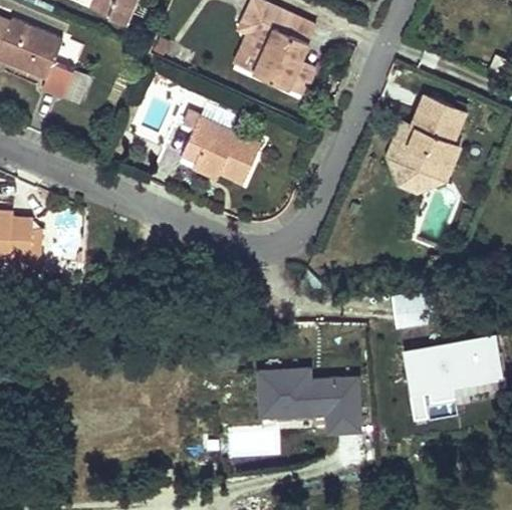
[(94,0),(90,10),(123,23),(133,0),(94,0)]
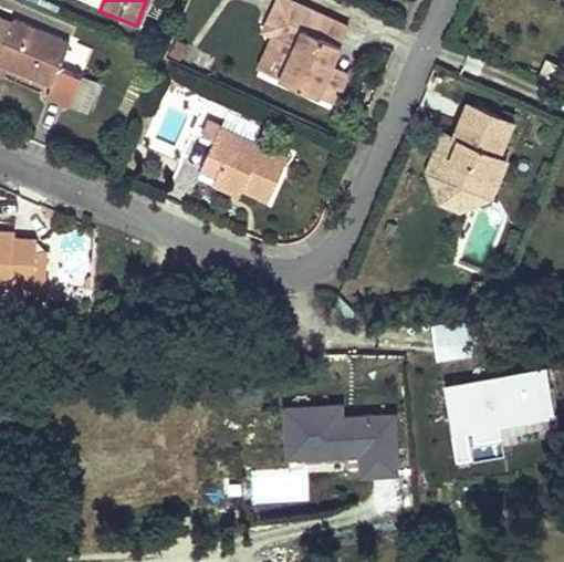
[(293,47),(278,80),(333,105),(342,87),(324,80),(330,68),(340,45),(319,37),(326,20),(281,0),(278,0),(268,24),(273,37),(293,47)]
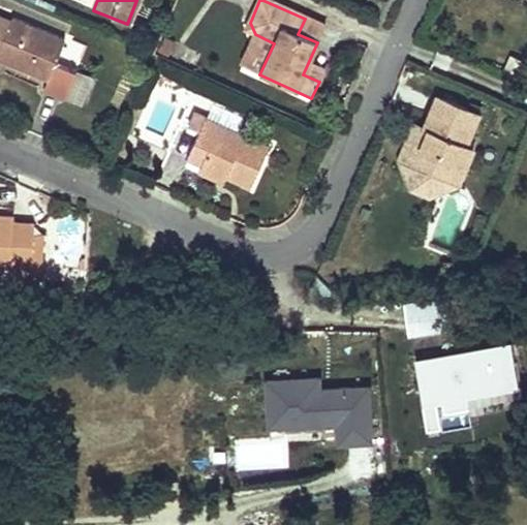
[(324,28),(305,19),(298,34),(317,42),(324,28)]
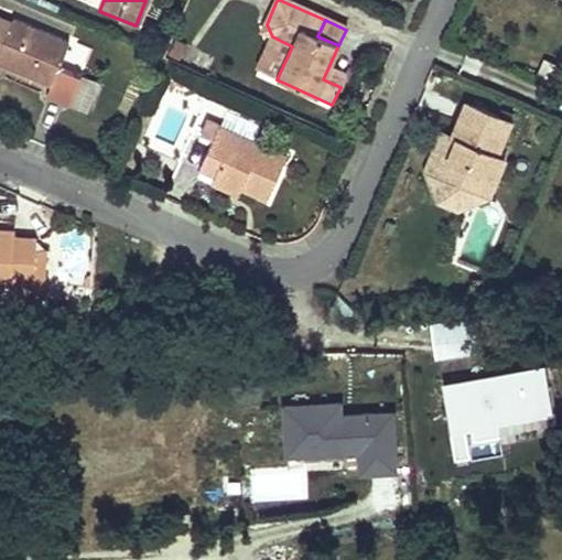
[(68,44),(12,21),(10,25),(0,21),(0,67),(50,88),(45,99),(83,115),(95,85),(57,71),(68,44)]
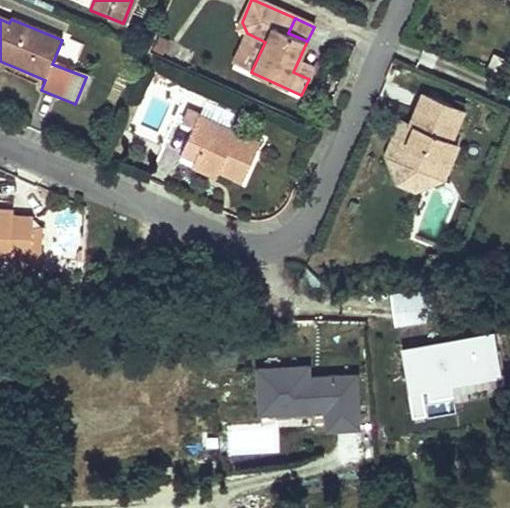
[(233,64),(251,72),(265,42),(247,33),(233,64)]
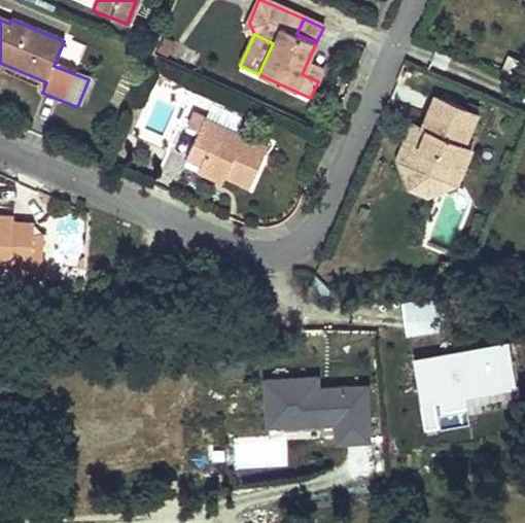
[(173,45),(162,40),(155,54),(167,60),(173,45)]
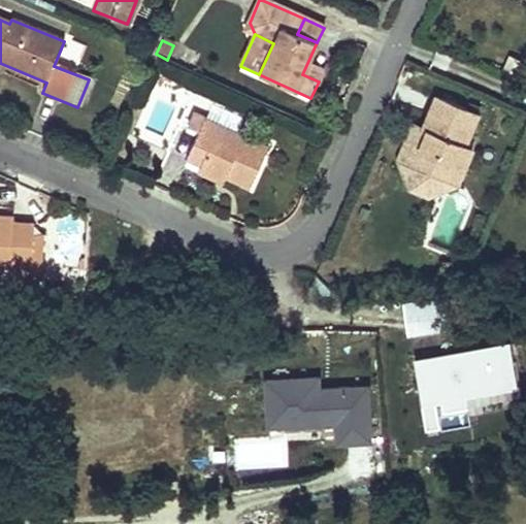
[(188,52),(181,66),(192,71),(198,57),(188,52)]
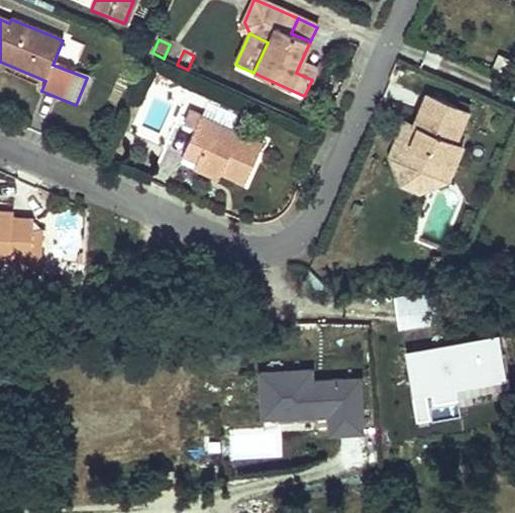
[(317,69),(301,62),(296,73),(312,80),(317,69)]
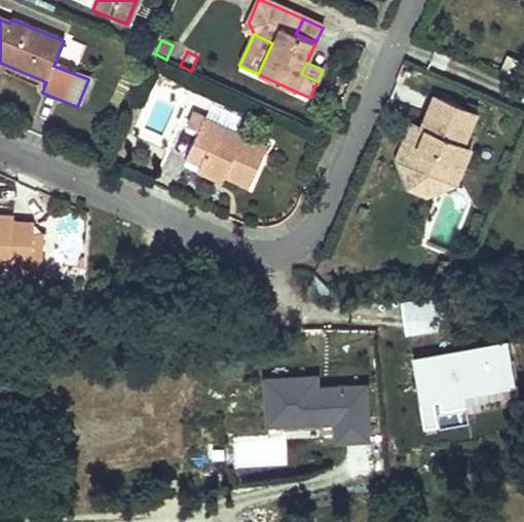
[(459,148),(462,149),(476,116),(433,99),(420,131),(419,132),(405,138),(395,162),(402,178),(431,190),(445,183),(459,148)]
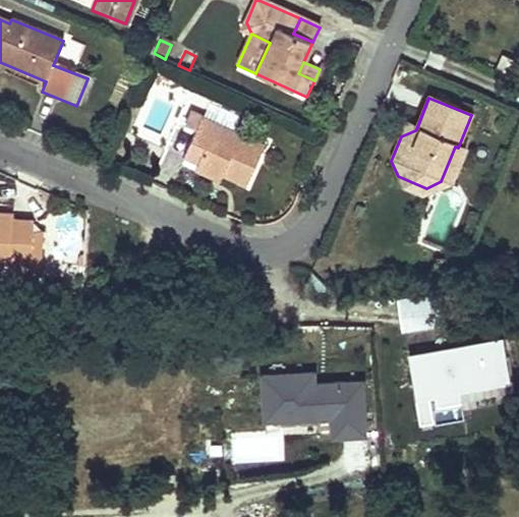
[(205,117),(230,124),(234,111),(209,103),(205,117)]
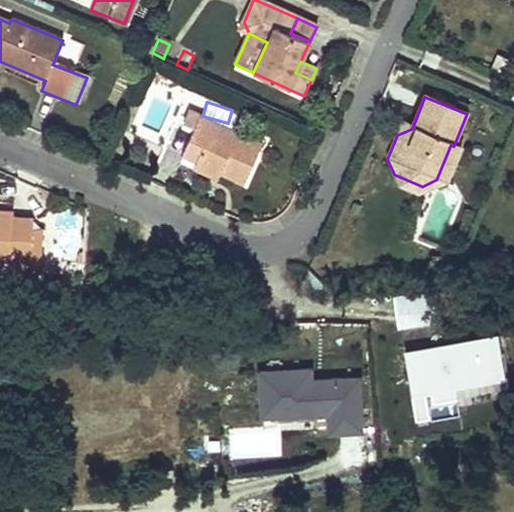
[(219,171),(218,174),(242,186),(261,144),(187,112),(181,125),(194,131),(181,158),(196,164),(197,161),(219,171)]
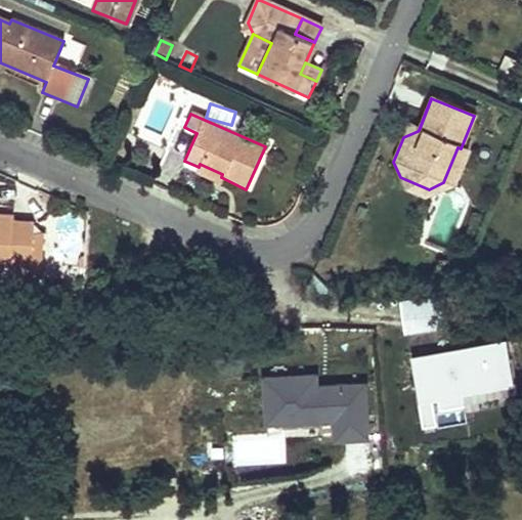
[(408,125),(403,137),(418,131),(419,130),(408,125)]
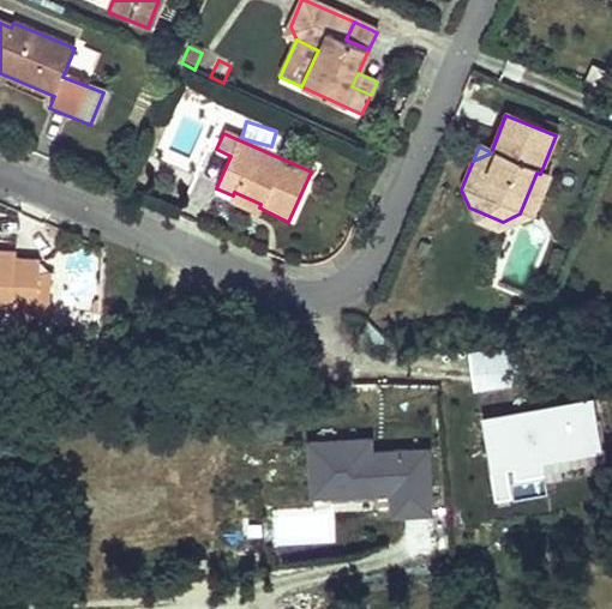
[(547,176),(540,174),(537,173),(520,213),(503,222),(469,207),(474,221),(497,230),(532,216),(547,176)]
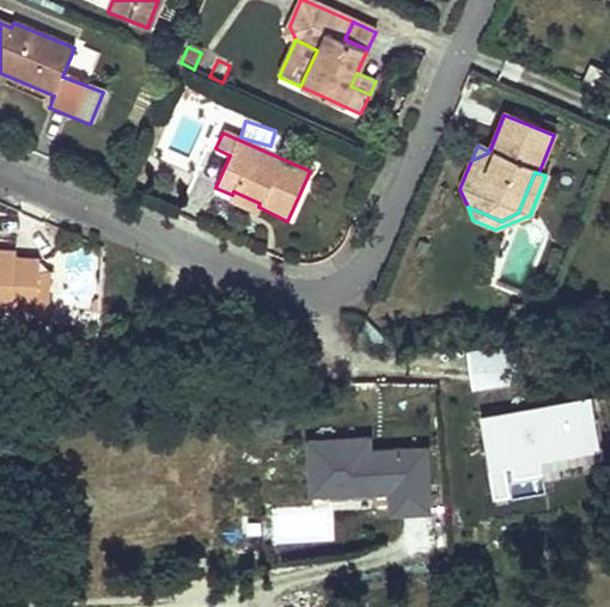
[(255,214),(258,207),(260,203),(233,191),(232,195),(229,202),(255,214)]
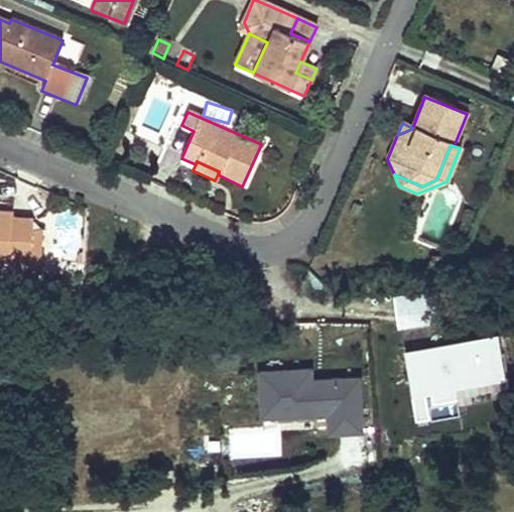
[(28,260),(30,231),(31,222),(10,221),(0,220),(0,258),(8,259),(28,260)]
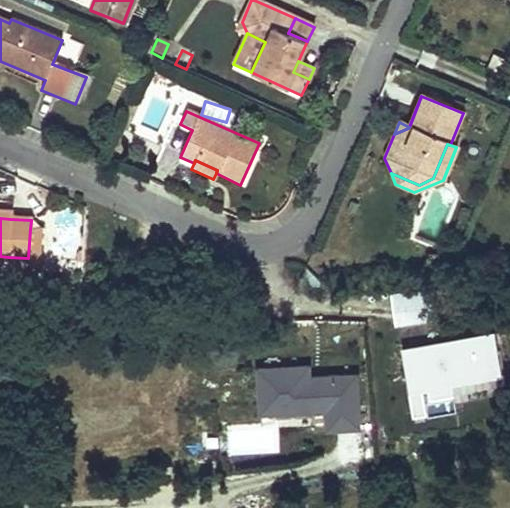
[(41,230),(30,229),(28,258),(8,257),(7,276),(32,278),(39,272),(41,230)]
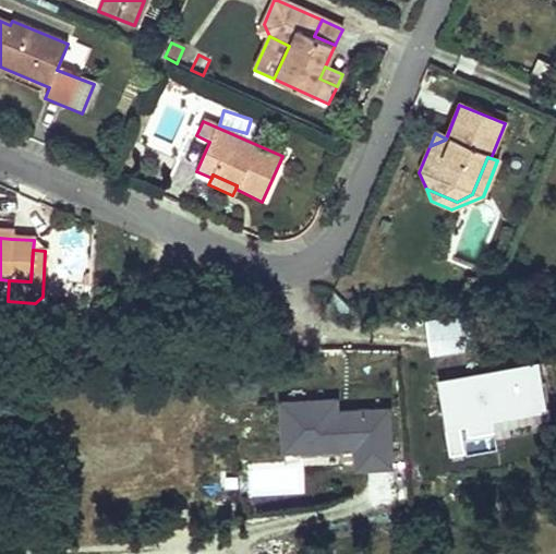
[(464,323),(424,328),(428,362),(469,357),(464,323)]
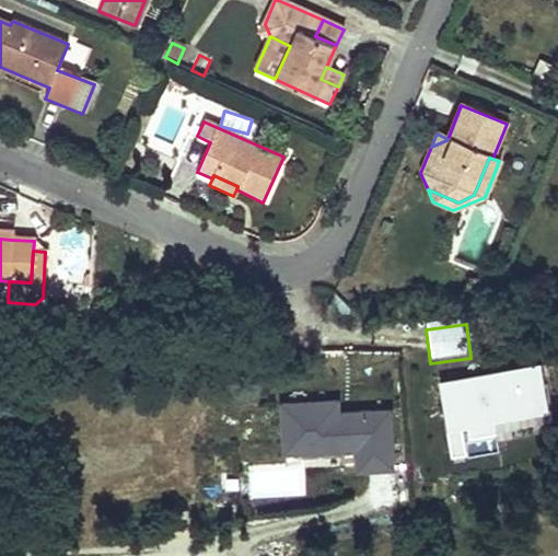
[(535,367),(439,382),(450,452),(463,450),(458,421),(542,408),(535,367)]
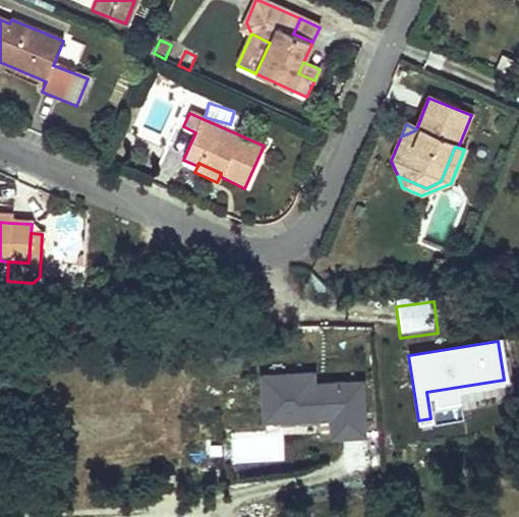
[(261,375),(264,414),(330,410),(331,434),(364,432),(360,380),(316,383),(315,371),(261,375)]
